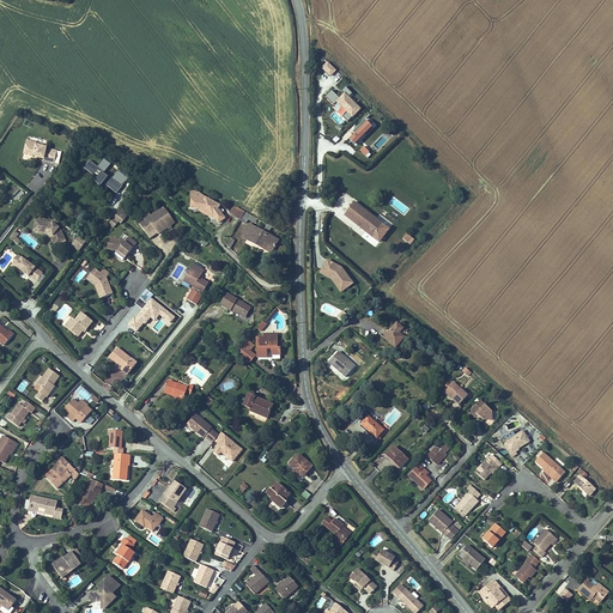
[(335,71),(328,62),(321,68),(329,77),(335,71)]
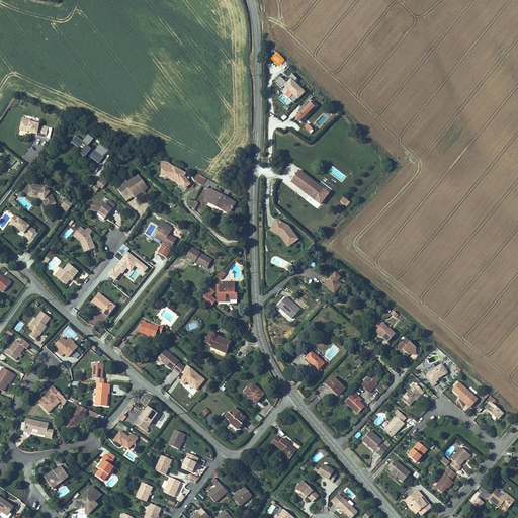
[(287,77),(293,70),(289,67),(284,74),(287,77)]
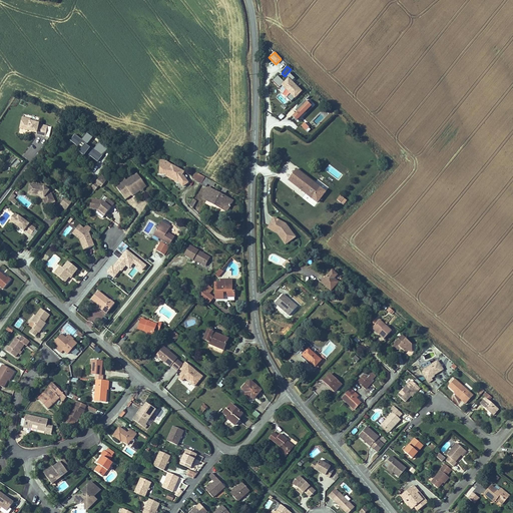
[(279,87),(284,82),(278,76),(272,81),(279,87)]
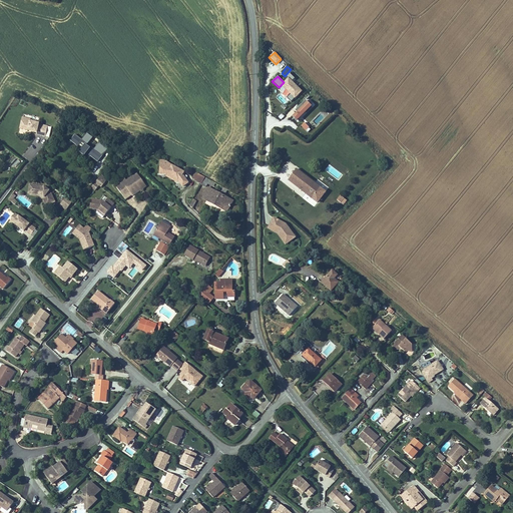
[(276,97),(286,107),(302,90),(289,78),(278,89),(281,92),(276,97)]
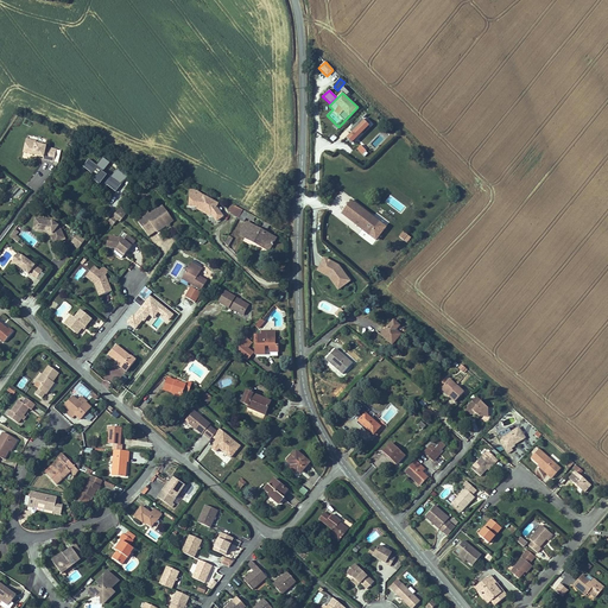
[(358,140),(369,126),(362,120),(341,141),(346,145),(341,150),(347,156),(354,150),(352,147),(358,140)]
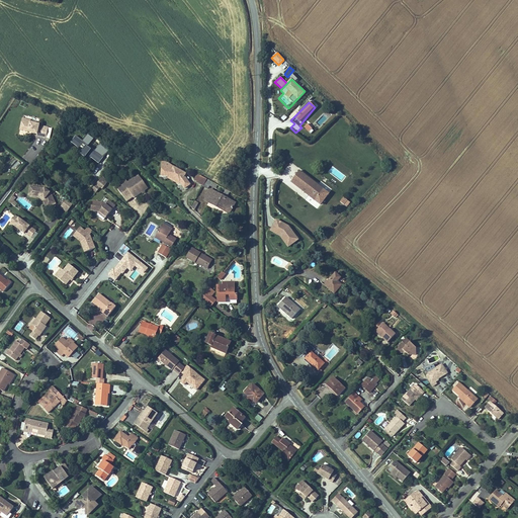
[(304,127),(311,134),(314,131),(307,123),(304,127)]
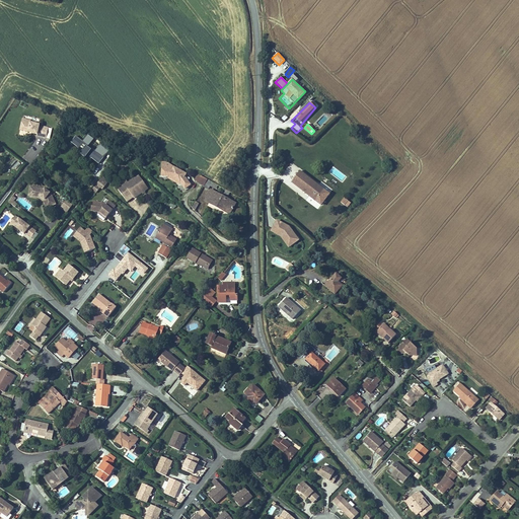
[(46,142),(47,130),(41,130),(41,129),(32,128),(32,129),(23,129),(23,138),(40,139),(40,141),(46,142)]
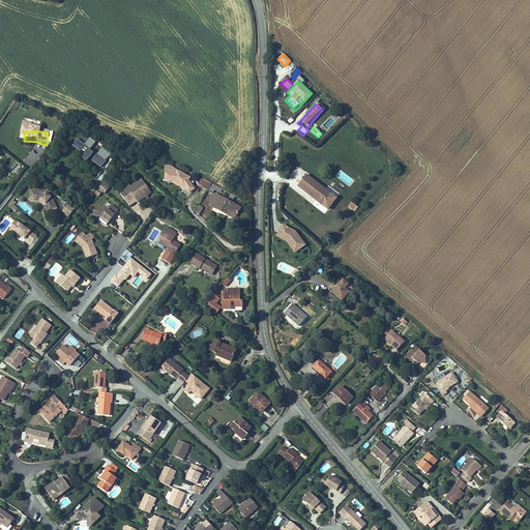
[(98,163),(106,168),(110,160),(83,142),(78,148),(88,154),(86,158),(96,166),(98,163)]
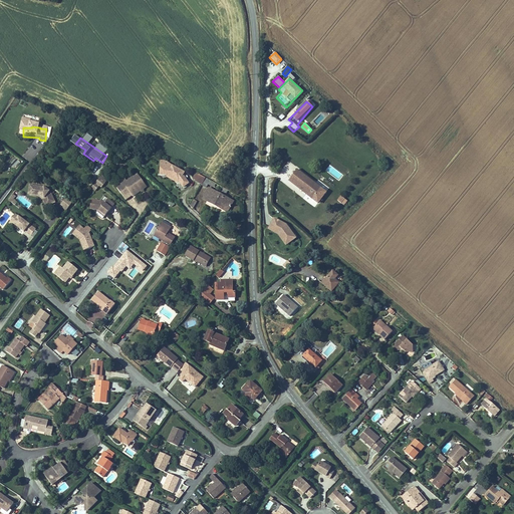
[(183,174),(184,171),(172,165),(171,166),(165,165),(165,162),(161,161),(160,175),(167,175),(178,181),(178,180),(180,181),(179,181),(179,182),(183,187),(189,183),(183,174)]
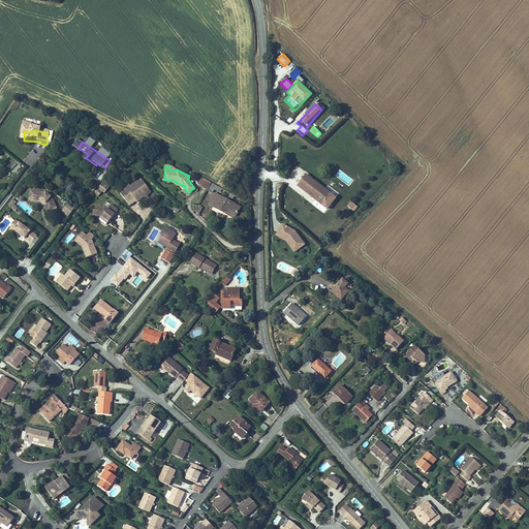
[(335,196),(306,173),(297,185),(324,208),(335,196)]
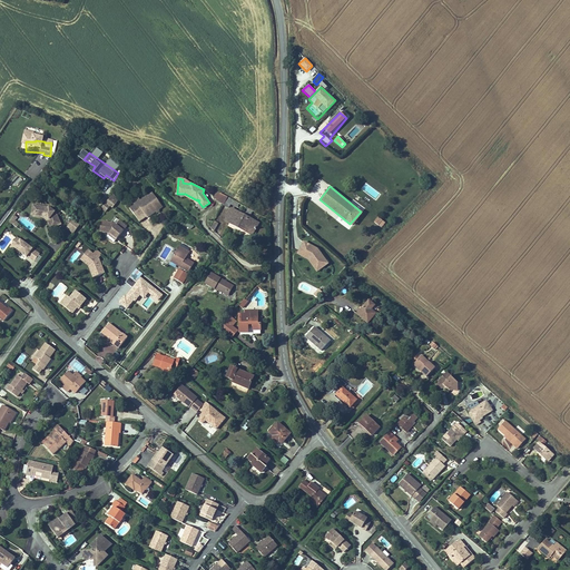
[(158,192),(136,208),(139,214),(147,208),(153,216),(153,217),(168,206),(158,192)]
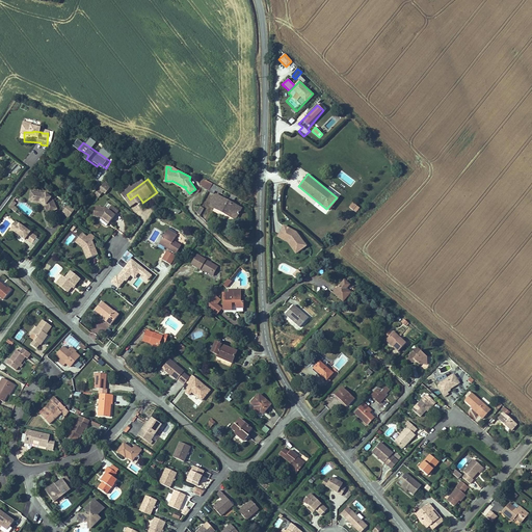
[(209,190),(212,184),(206,181),(203,187),(209,190)]
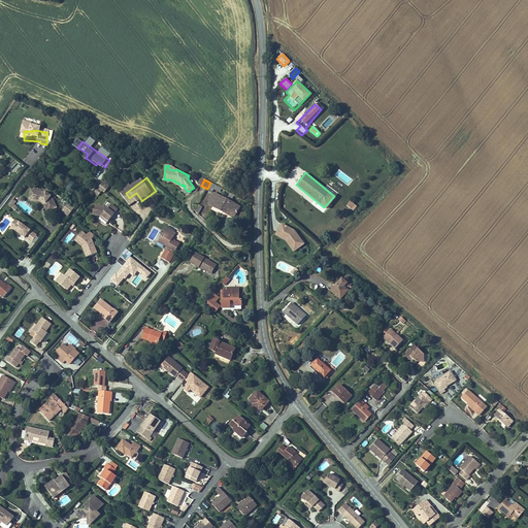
[(109,193),(113,188),(107,183),(103,189),(109,193)]
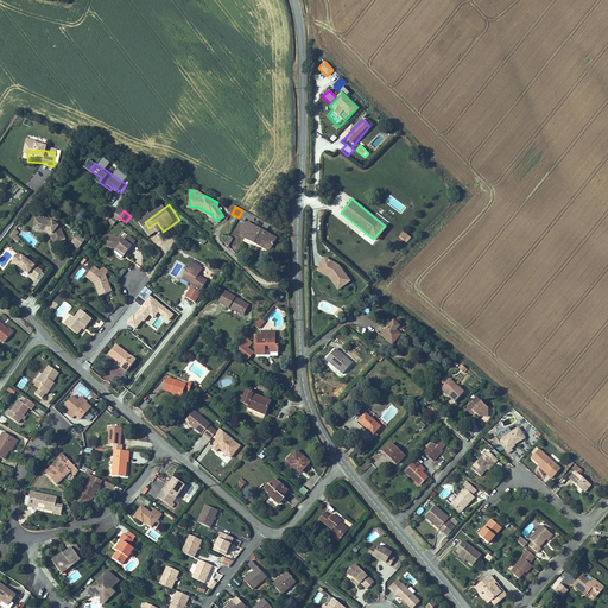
[(249,214),(242,210),(239,217),(238,219),(244,221),(246,217),(248,219),(249,214)]
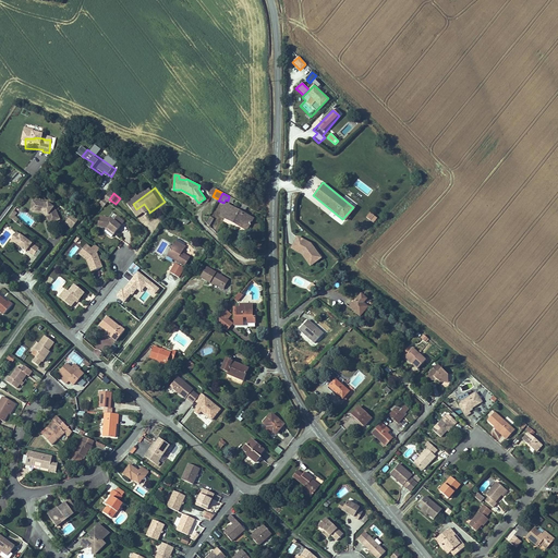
[(245,229),(252,217),(226,203),(219,215),(245,229)]
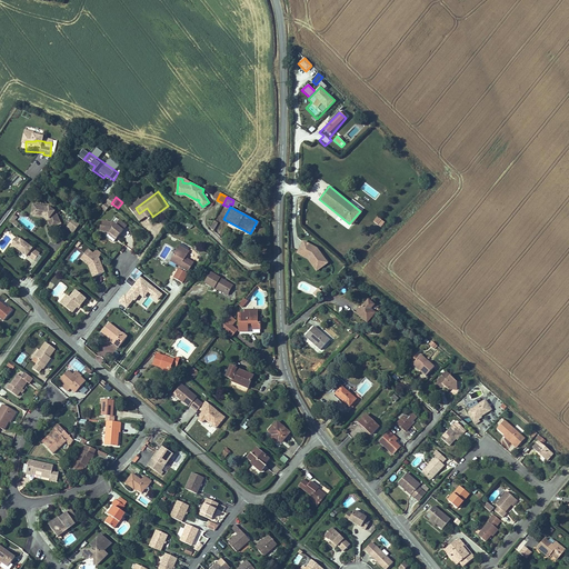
[(152,216),(147,208),(139,213),(145,221),(152,216)]
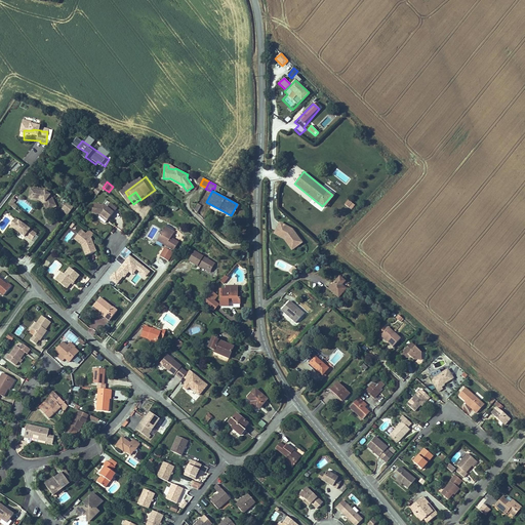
[(41,205),(46,209),(50,217),(61,211),(55,202),(49,197),(35,194),(34,204),(41,205)]
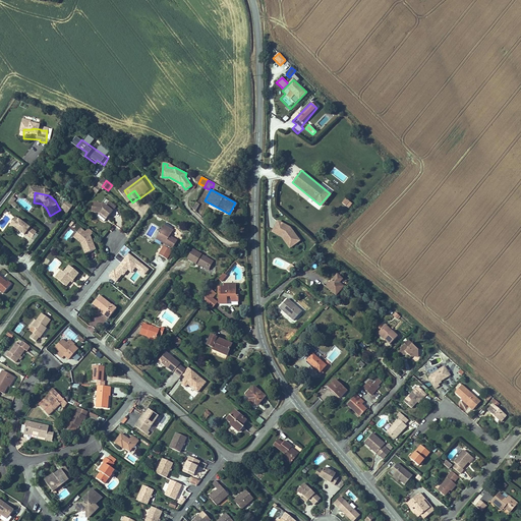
[(300,192),(298,195),(321,210),(323,207),(300,192)]
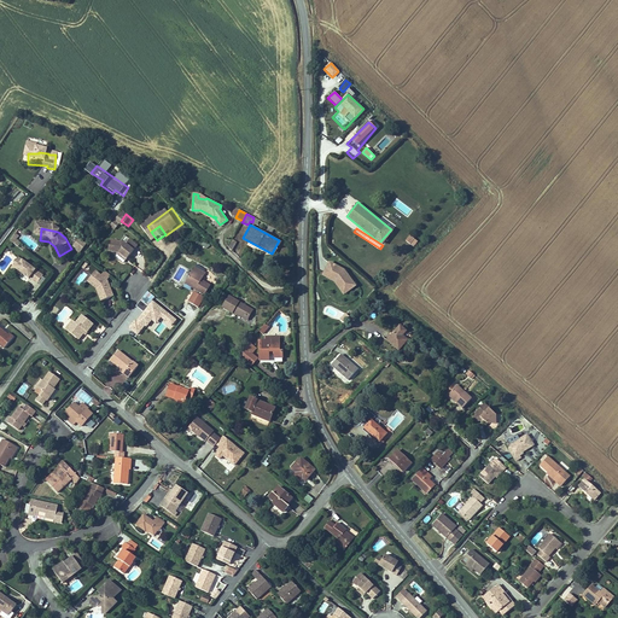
[(71,248),(80,254),(87,244),(79,238),(71,248)]
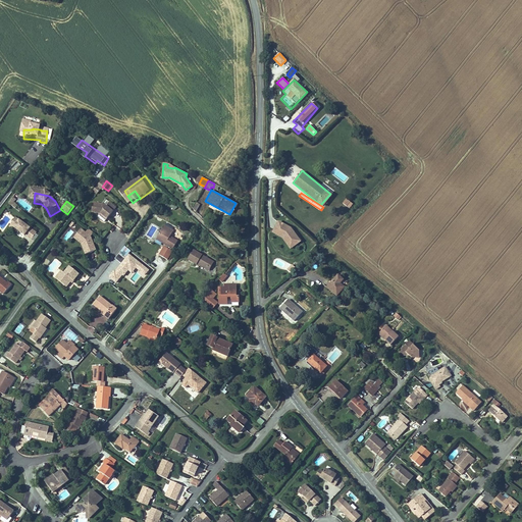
[(98,203),(97,212),(105,213),(112,218),(121,207),(114,202),(111,206),(109,204),(98,203)]
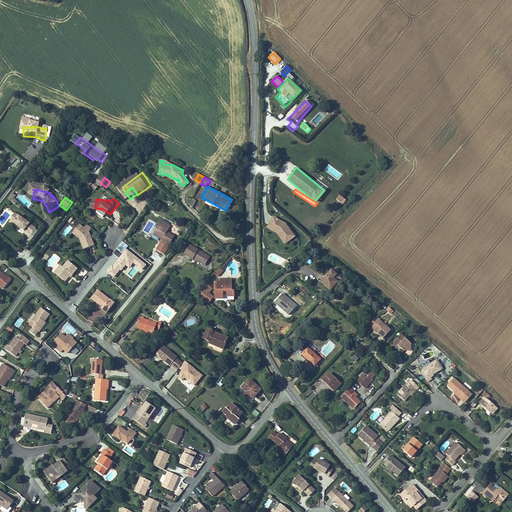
[(14,207),(20,212),(23,209),(19,206),(21,203),(18,201),(14,207)]
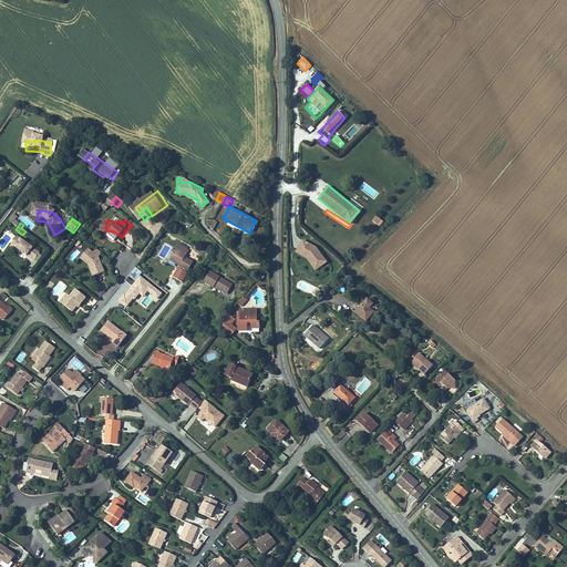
[(317,246),(302,239),(295,253),(307,258),(316,269),(328,260),(317,246)]
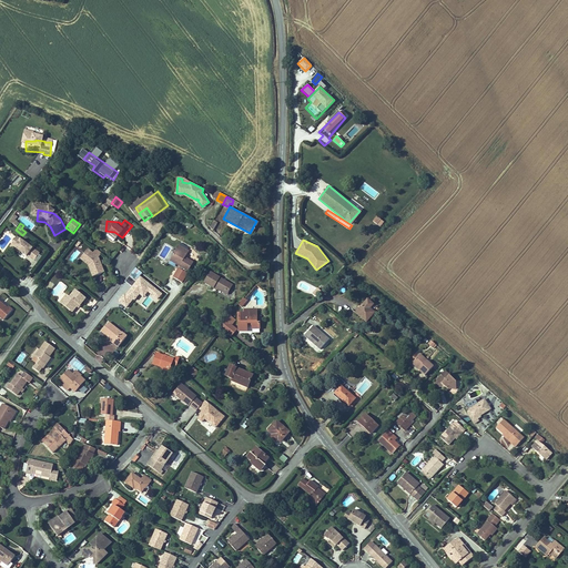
[(33,261),(40,266),(44,259),(21,243),(19,247),(22,250),(21,253),(32,261),(33,261)]
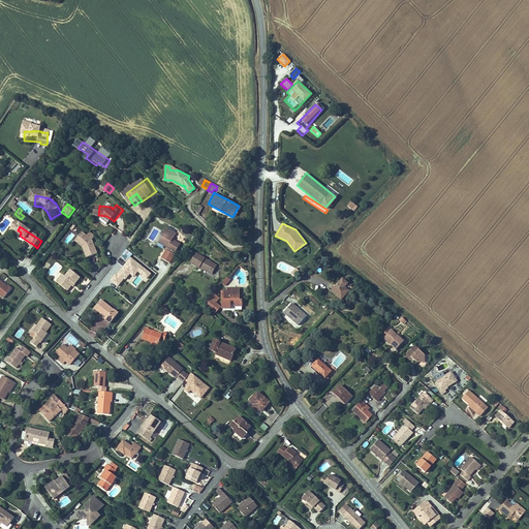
[(71,234),(78,237),(82,229),(75,226),(71,234)]
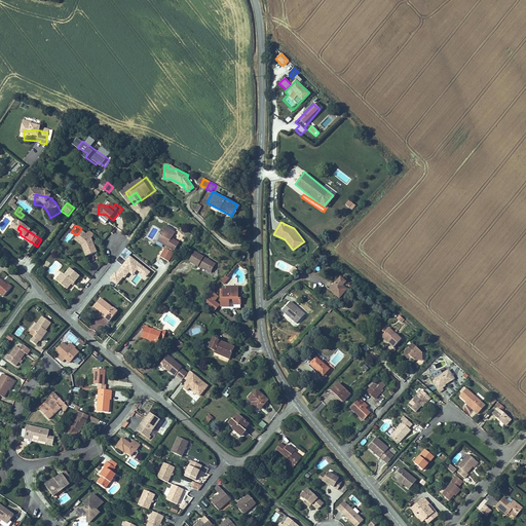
[(186,241),(177,237),(180,231),(172,226),(164,238),(174,243),(172,247),(180,251),(186,241)]
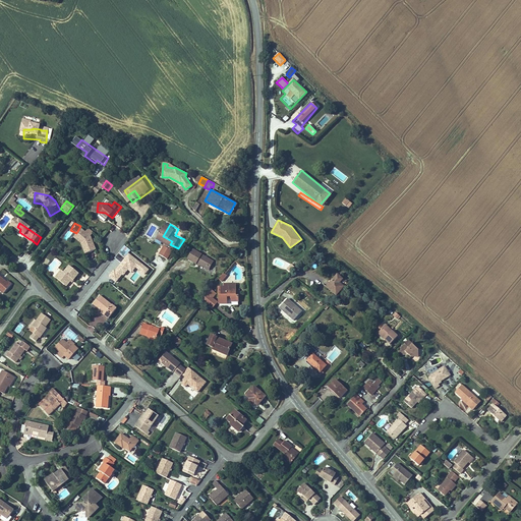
[(89,245),(88,245),(91,254),(101,250),(96,237),(85,230),(82,234),(87,238),(84,241),(88,243),(89,245)]
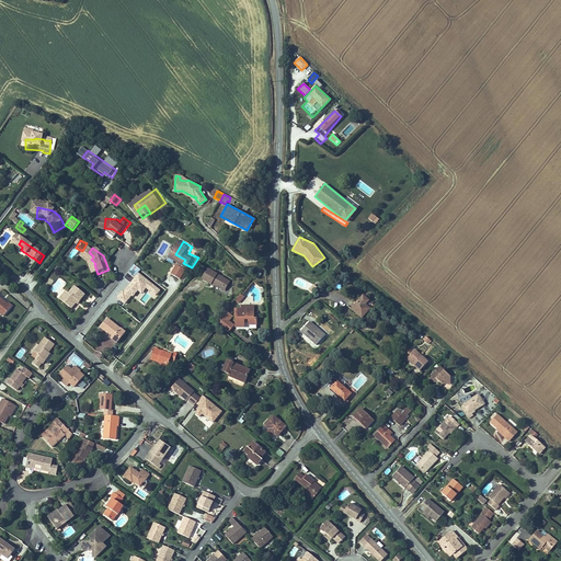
[(93,256),(89,252),(86,256),(93,263),(94,264),(95,264),(94,262),(91,260),(93,256)]
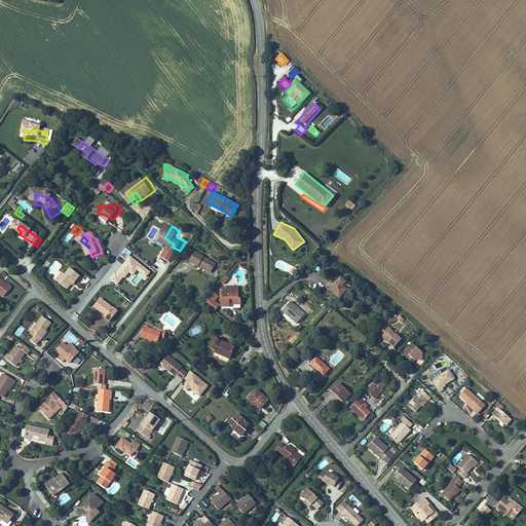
[(132,253),(125,248),(115,261),(121,266),(116,272),(114,271),(109,278),(118,286),(128,272),(133,276),(137,271),(146,278),(151,272),(129,256),(132,253)]
